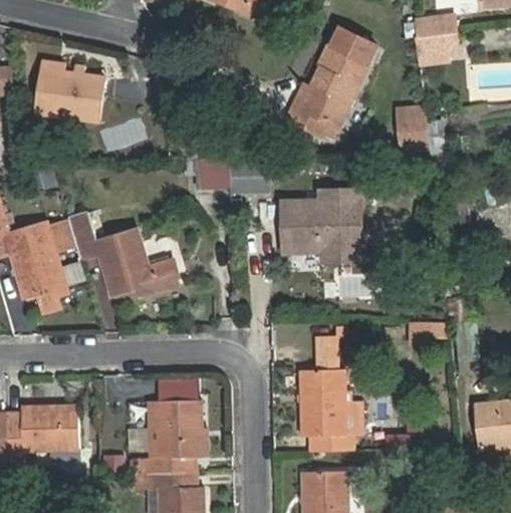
[(220,0),(259,17),(267,0),(220,0)]
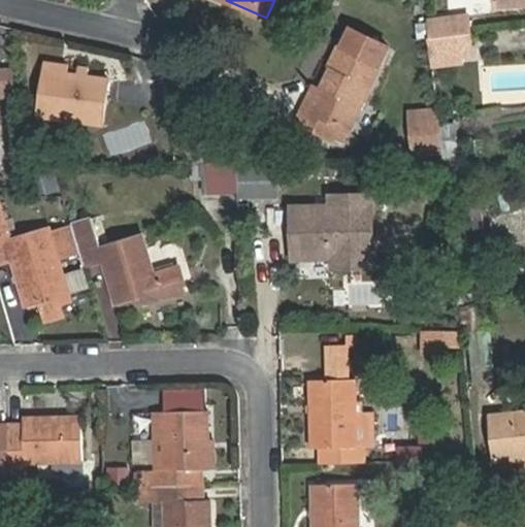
[(338,122),(348,126),(396,27),(358,7),(318,89),(310,86),(295,120),(331,136),(338,122)]
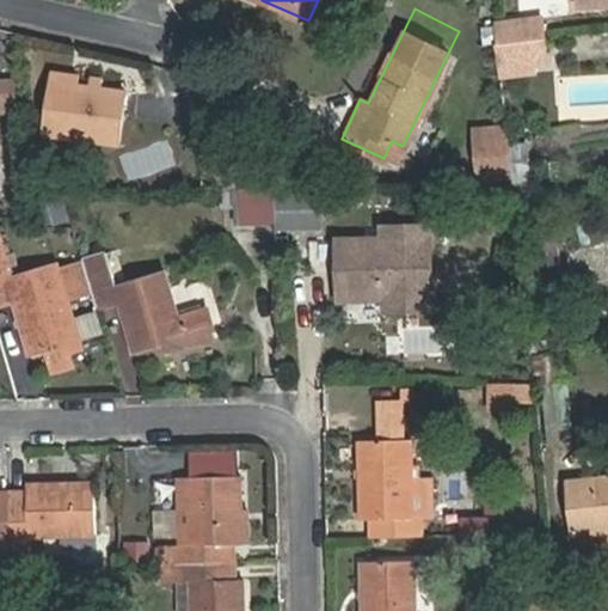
[(497,78),(550,68),(539,11),(486,20),(497,78)]
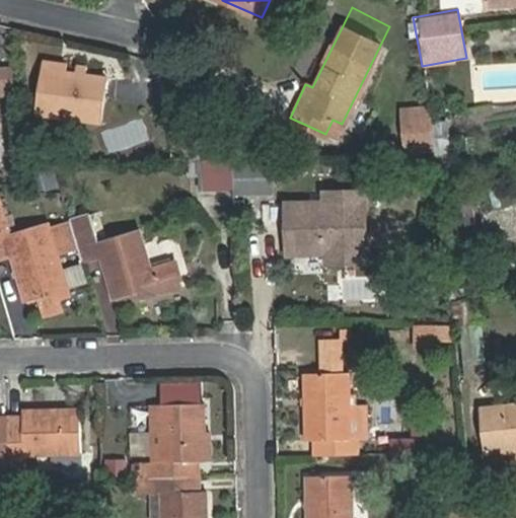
[(42,59),(42,65),(64,68),(65,62),(42,59)]
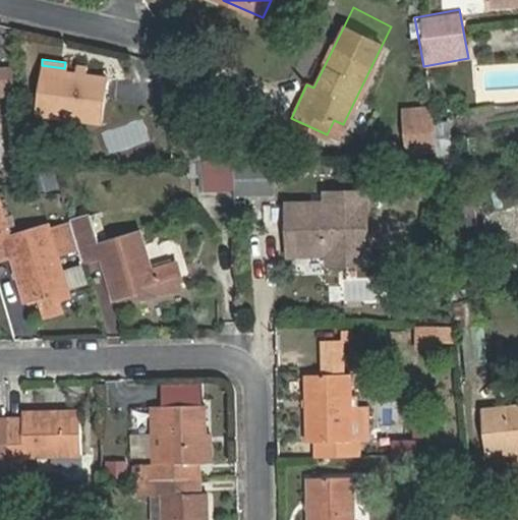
[(64,68),(42,65),(36,113),(100,121),(107,76),(85,73),(87,65),(76,63),(74,70),(64,68)]
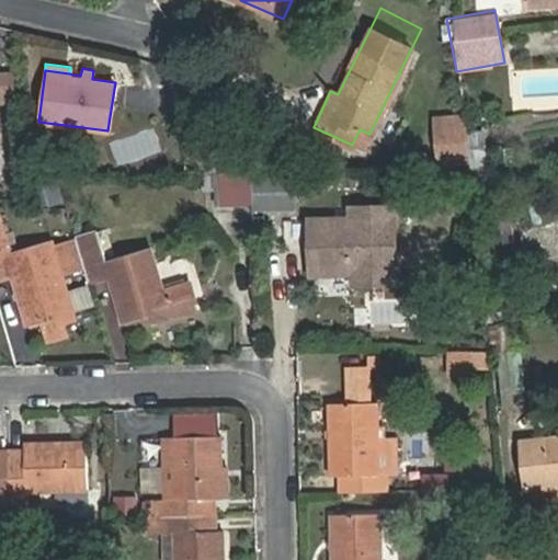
[(480,127),(464,129),(468,160),(485,158),(480,127)]
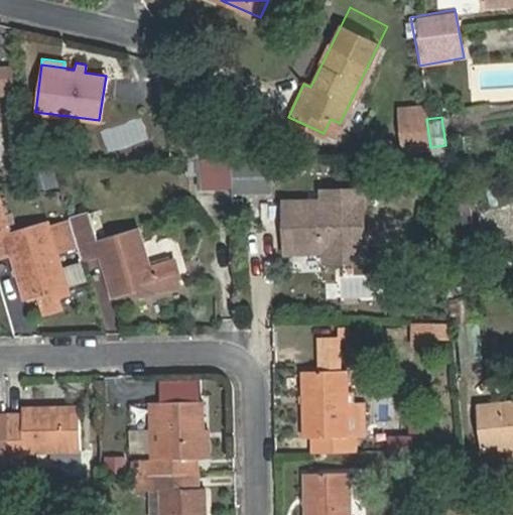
[(333,137),(340,123),(331,119),(324,133),(333,137)]
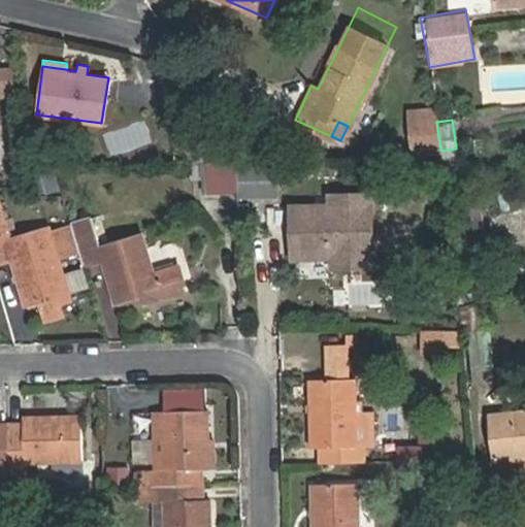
[(439,152),(436,129),(409,132),(413,155),(439,152)]
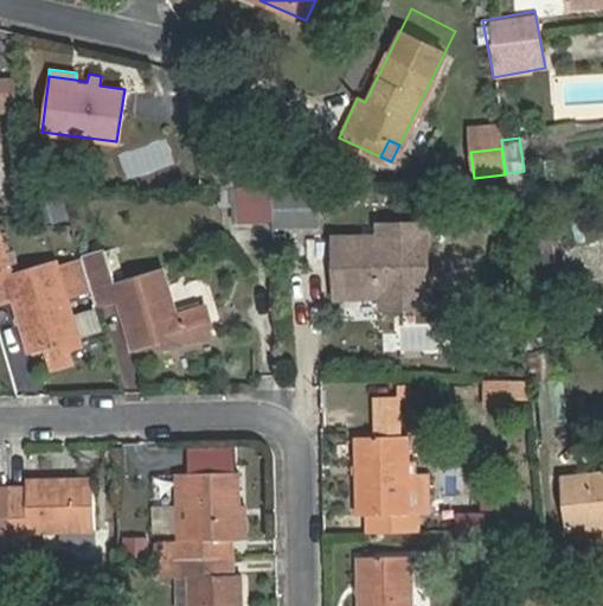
[(64,218),(58,184),(36,187),(42,222),(64,218)]
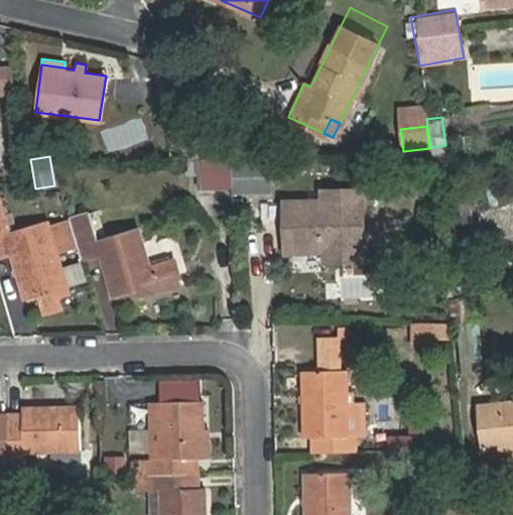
[(229,160),(229,157),(200,158),(200,183),(229,183),(229,160)]
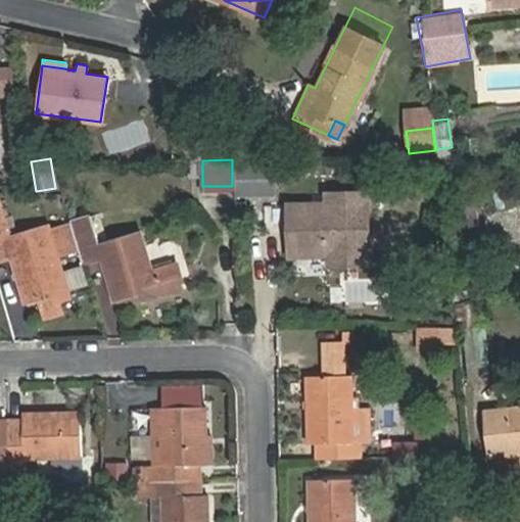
[(232,186),(232,193),(271,193),(271,162),(232,162),(232,186)]
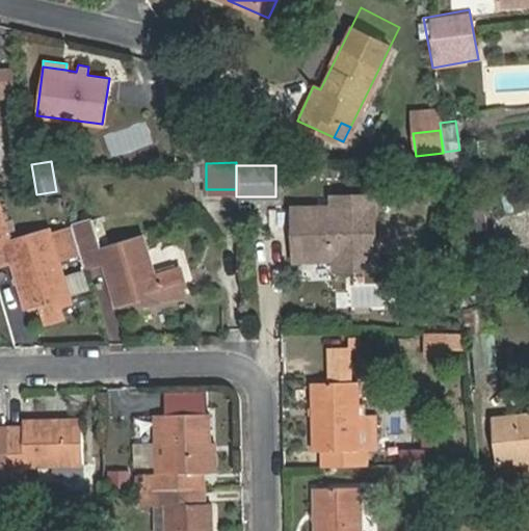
[(317,206),(289,207),(290,228),(298,228),(299,237),(294,237),(294,248),(305,259),(329,259),(329,268),(371,268),(370,195),(328,195),(329,206),(329,211),(317,212),(317,206)]
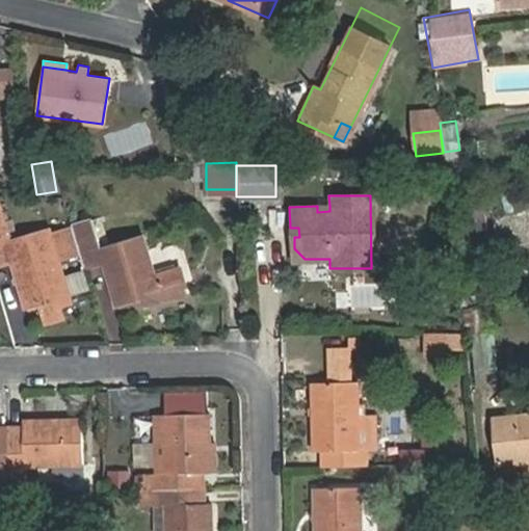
[(0,262),(9,260),(23,306),(37,302),(43,322),(61,318),(58,304),(70,301),(50,230),(9,240),(0,207),(0,262)]
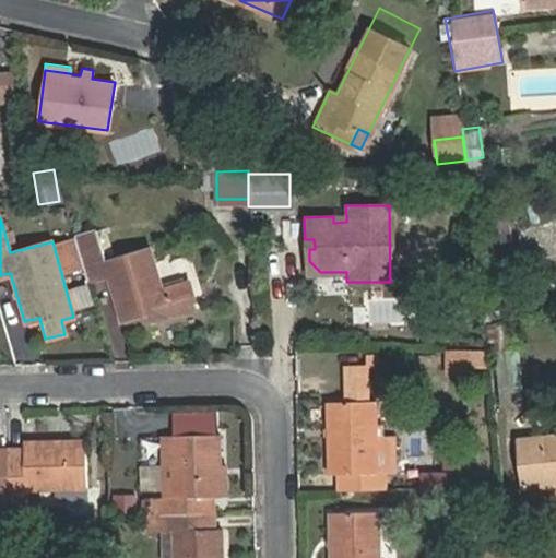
[(512,269),(505,218),(487,222),(495,271),(512,269)]
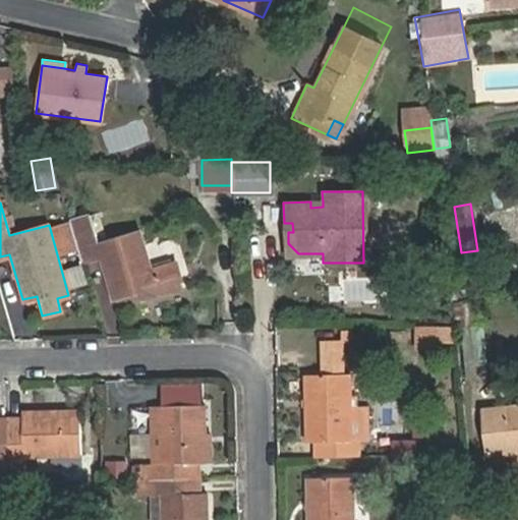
[(88,213),(67,218),(80,264),(99,258),(110,299),(138,291),(140,298),(183,286),(176,261),(149,268),(138,229),(95,241),(88,213)]
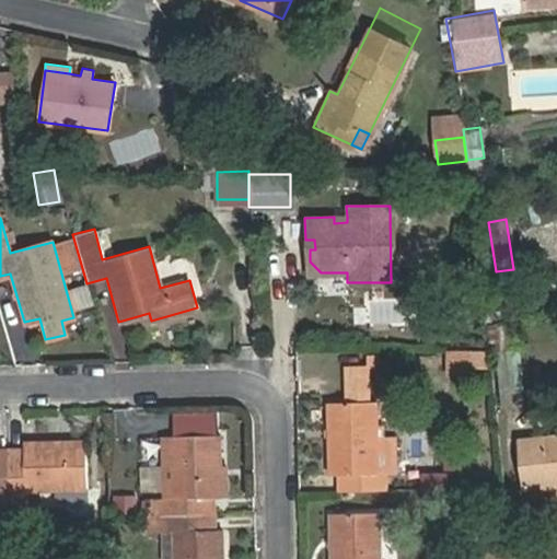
[(315,249),(314,240),(305,240),(305,272),(321,272),(310,261),(310,249),(315,249)]
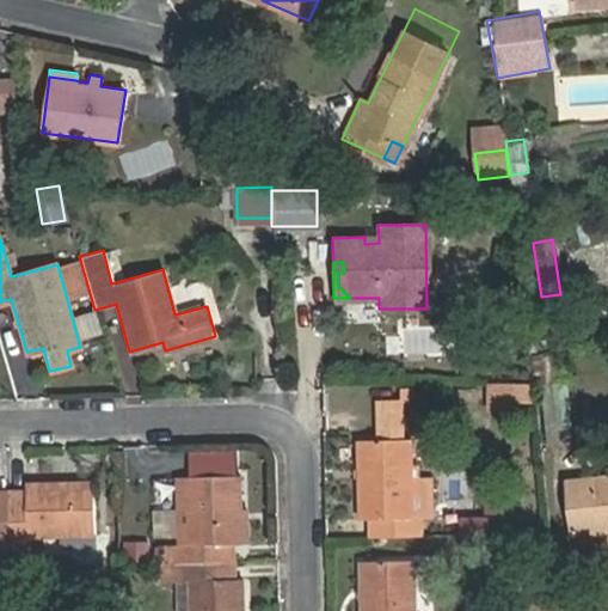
[(78,337),(96,333),(86,294),(68,299),(78,337)]
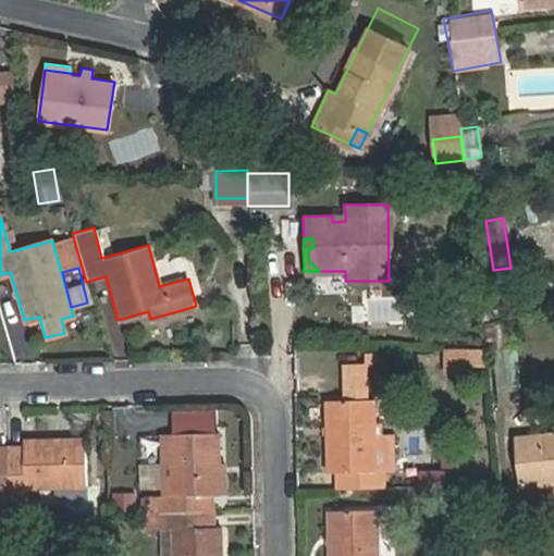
[(447,348),(447,372),(477,372),(477,348),(447,348)]
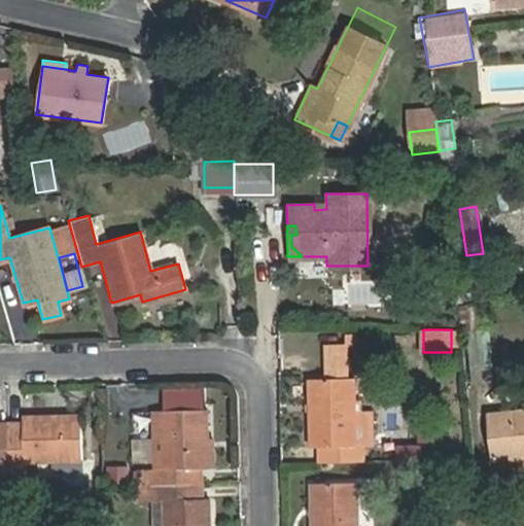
[(353,379),(349,379),(349,344),(349,334),(343,335),(343,345),(321,345),(321,380),(307,380),(307,445),(316,446),(316,460),(363,459),(363,445),(370,445),(370,413),(353,413),(353,379)]
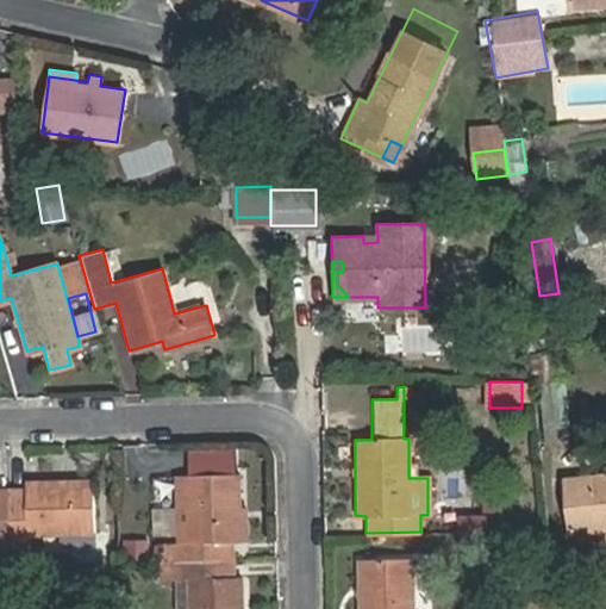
[(563,442),(567,402),(542,399),(538,440),(563,442)]
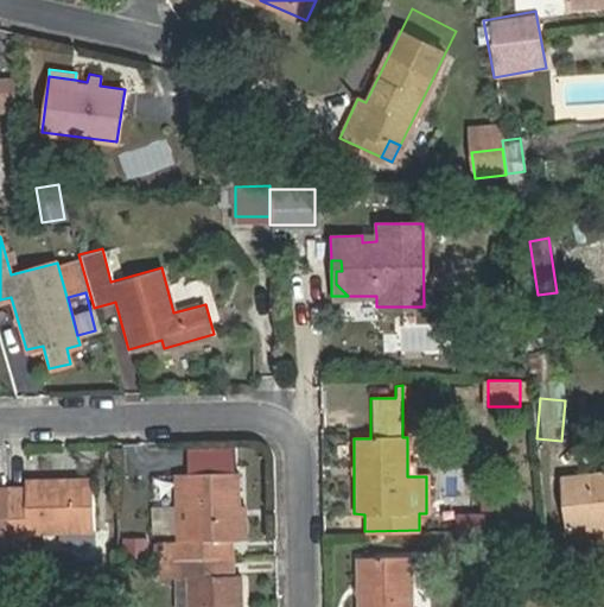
[(172,473),(173,558),(229,557),(229,537),(239,536),(237,472),(172,473)]
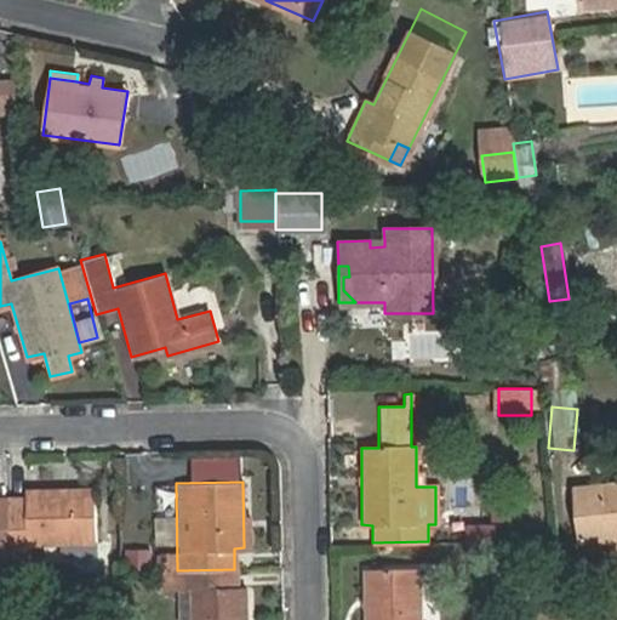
[(616,535),(616,482),(570,488),(575,540),(616,535)]
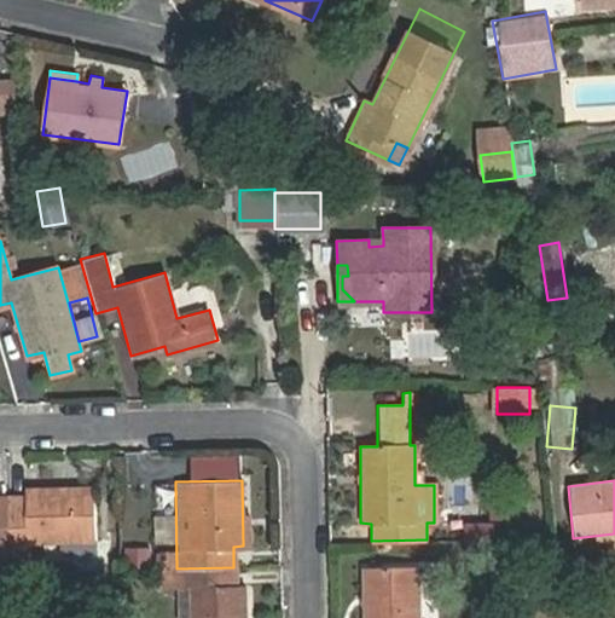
[(154,547),(173,548),(174,481),(155,481),(154,547)]
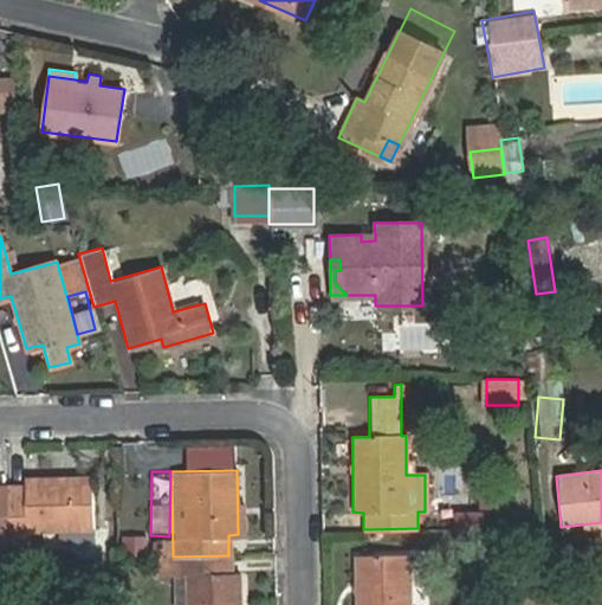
[(25,488),(6,488),(7,547),(25,547),(25,531),(88,529),(88,477),(25,477),(25,488)]
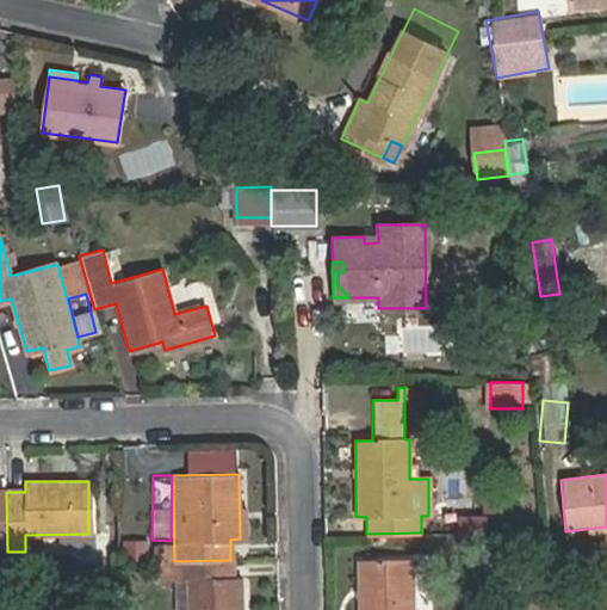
[(144,559),(146,540),(122,538),(121,558),(144,559)]
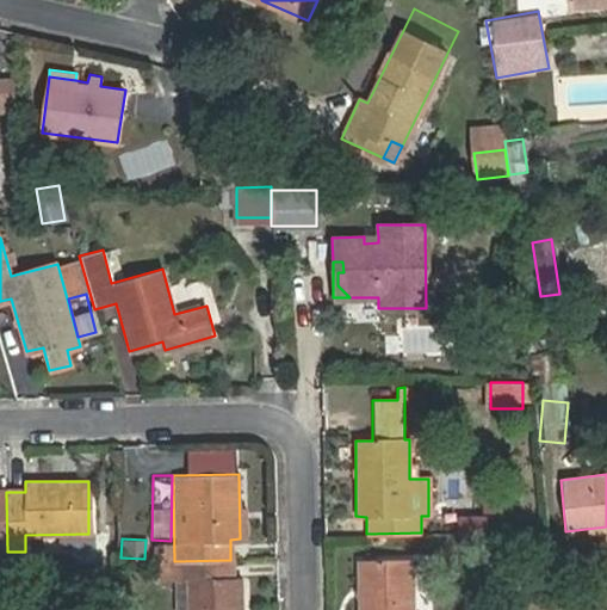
[(230,560),(174,561),(175,581),(189,581),(189,609),(241,609),(241,580),(230,580),(230,560)]
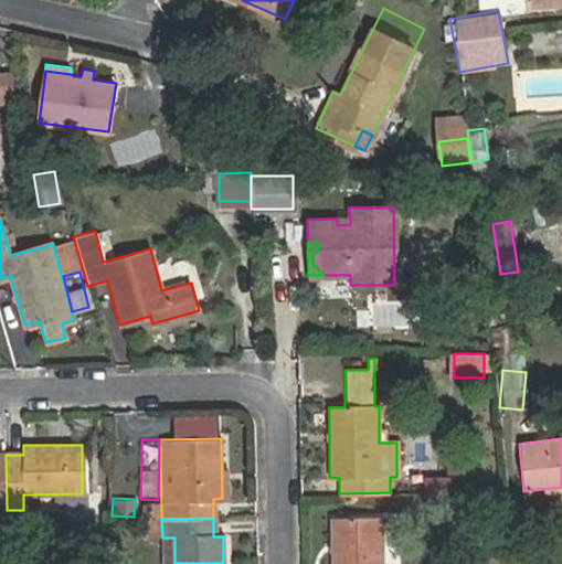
[(380,563),(380,518),(330,520),(331,563),(380,563)]
